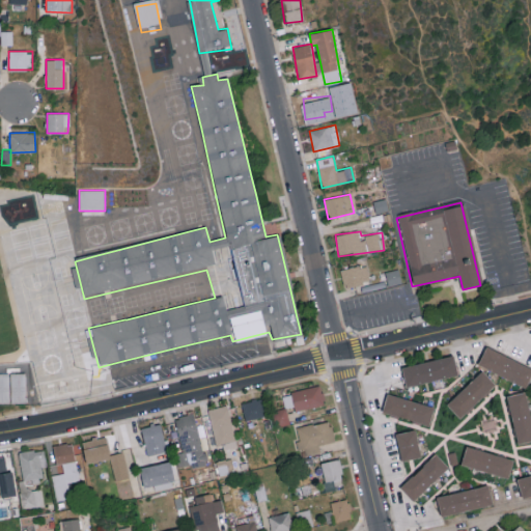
[(371,281),(366,263),(340,271),(345,288),(371,281)]
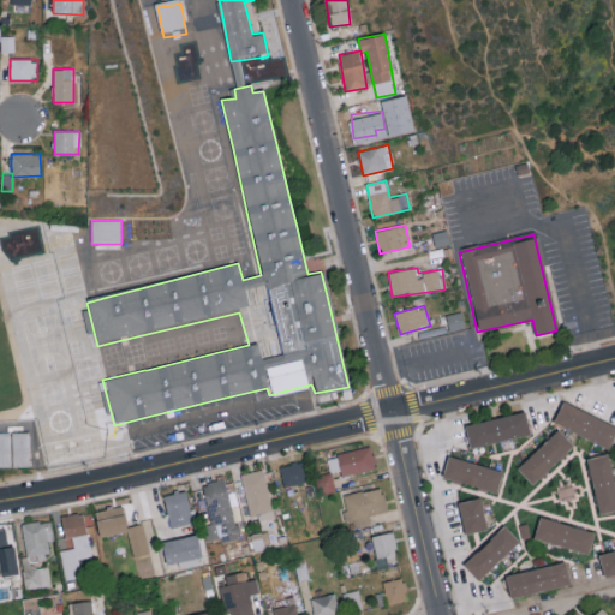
[(464,328),(460,312),(447,315),(449,330),(464,328)]
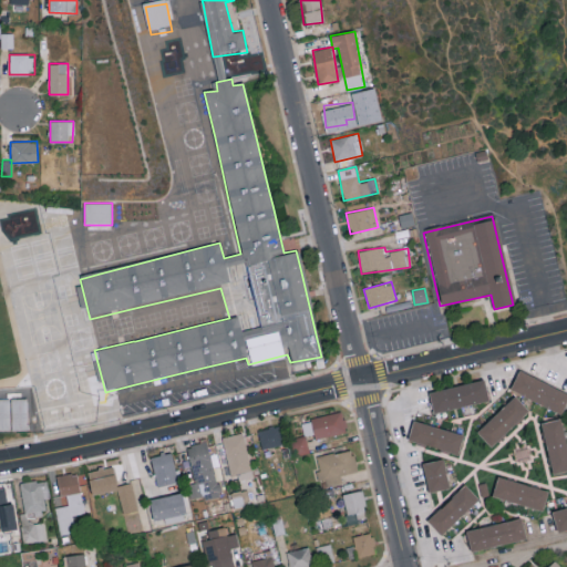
[(514,391),(522,374),(566,399),(558,414),(514,391)]
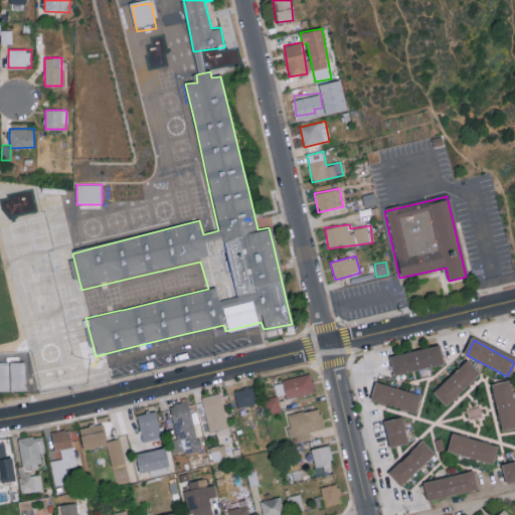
[(392,357),(438,346),(442,365),(397,376),(392,357)]
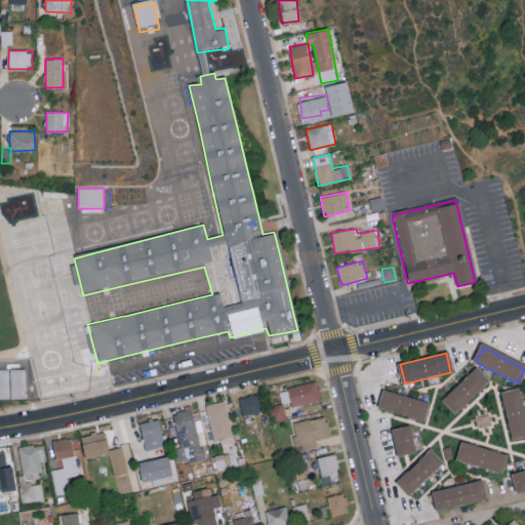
[(10,369),(10,399),(26,399),(26,368),(10,369)]
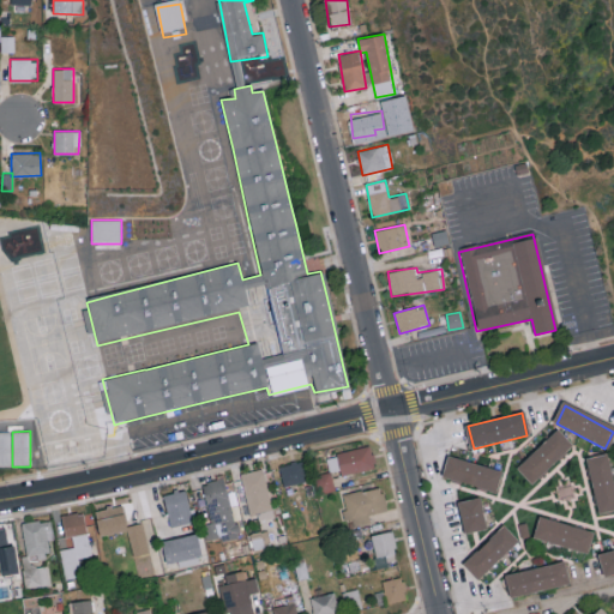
[(11,432),(0,432),(0,467),(12,467),(11,432)]
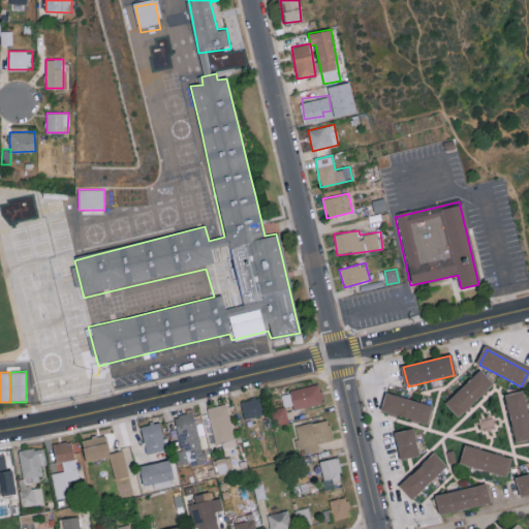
[(457,416),(446,405),(483,375),(492,386),(457,416)]
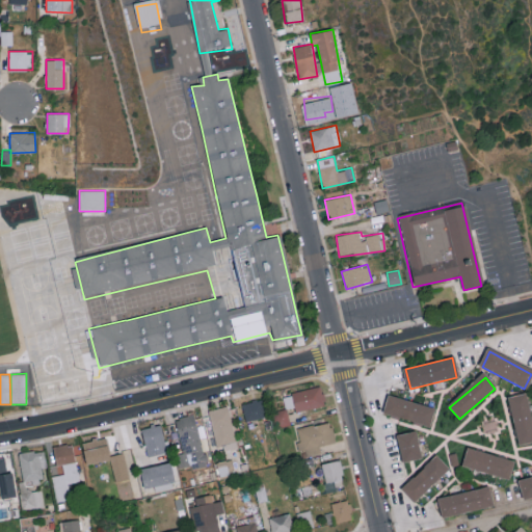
[(387,414),(391,397),(431,408),(426,425),(387,414)]
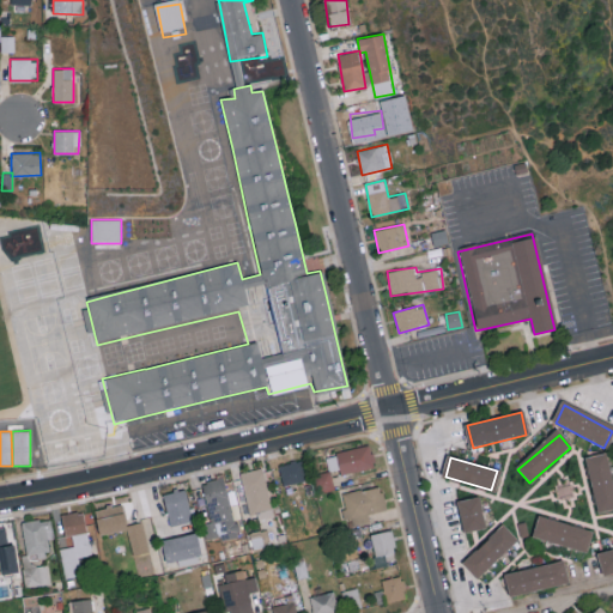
[(612,509),(595,513),(587,461),(610,457),(612,475),(612,509)]
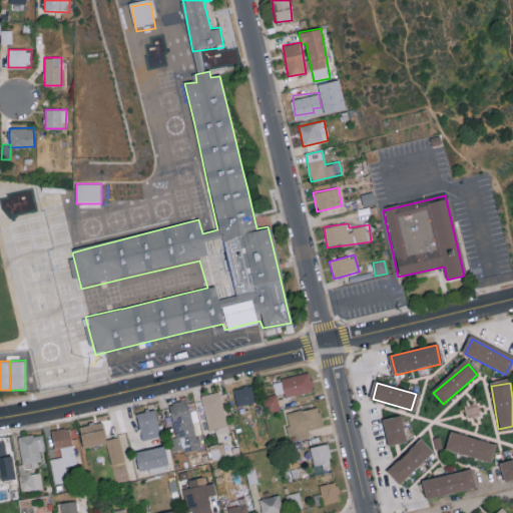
[(257,402),(253,384),(233,388),(236,405),(257,402)]
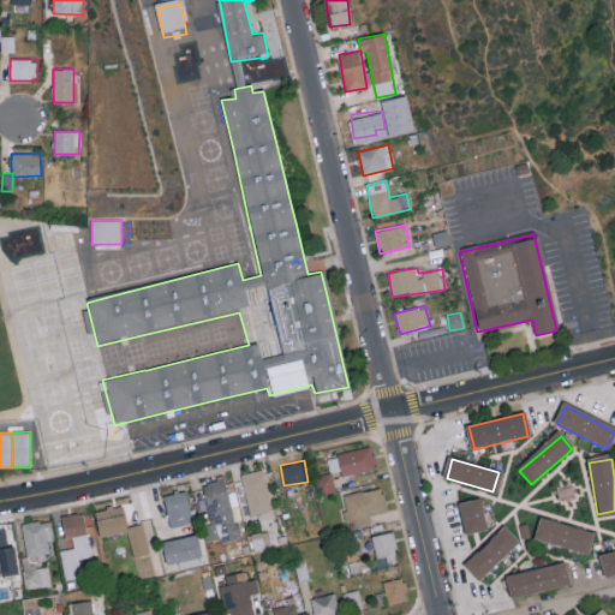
[(251,517),(258,514),(260,520),(275,515),(263,469),(240,473),(251,517)]
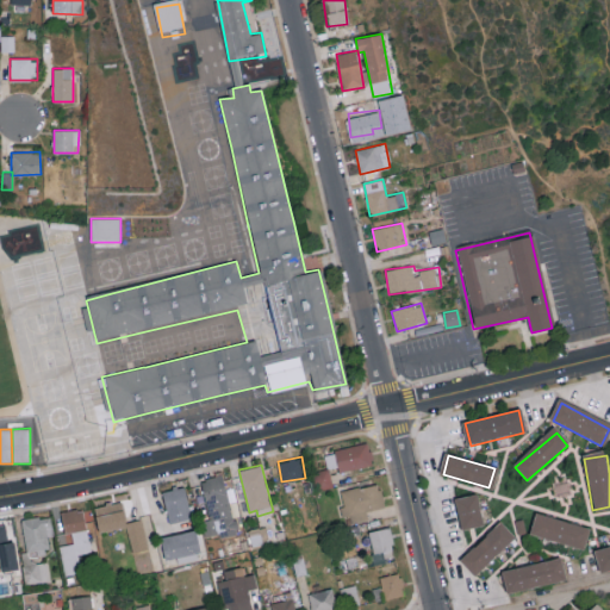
[(332,484),(328,467),(313,471),(317,489),(332,484)]
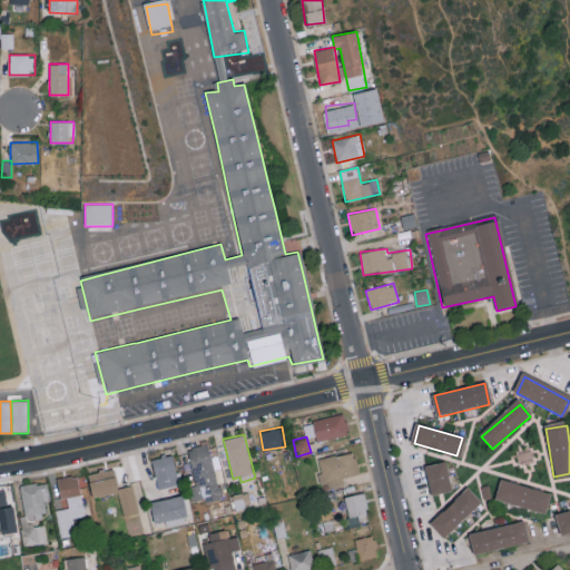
[(195,484),(189,485),(192,502),(219,498),(210,443),(188,446),(195,484)]
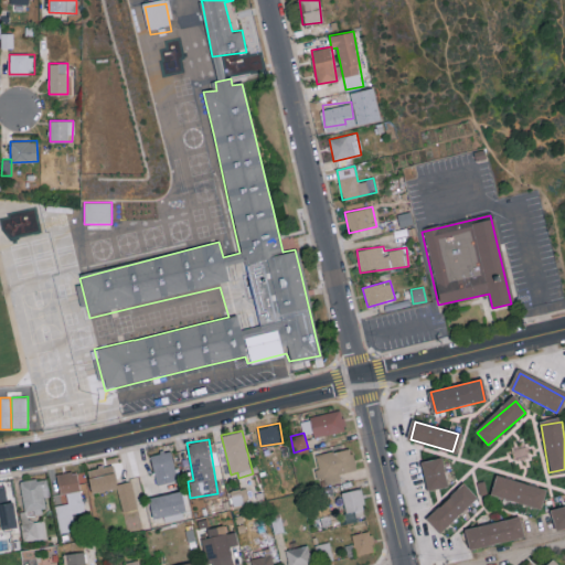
[(315,454),(321,484),(341,480),(339,472),(355,469),(351,446),(315,454)]
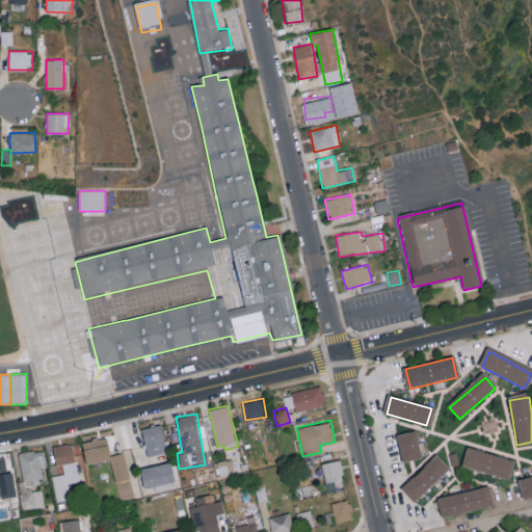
[(147,455),(165,453),(161,424),(142,426),(147,455)]
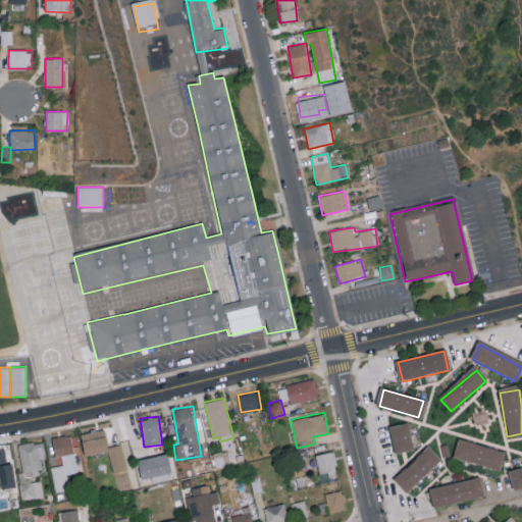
[(398,455),(393,429),(407,426),(412,452),(398,455)]
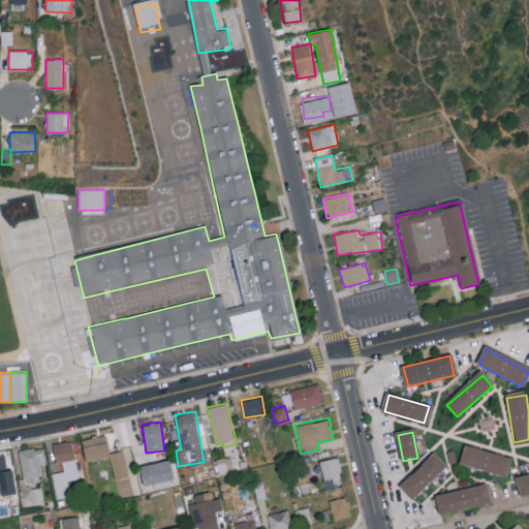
[(115,478),(128,475),(123,449),(109,453),(105,434),(82,438),(86,460),(110,456),(115,478)]
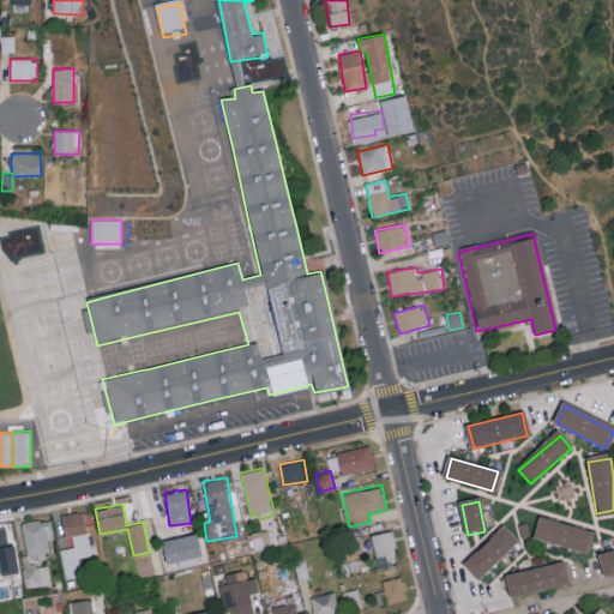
[(60,548),(65,578),(83,576),(82,563),(98,560),(95,539),(88,540),(83,511),(61,515),(65,536),(72,535),(73,547),(60,548)]
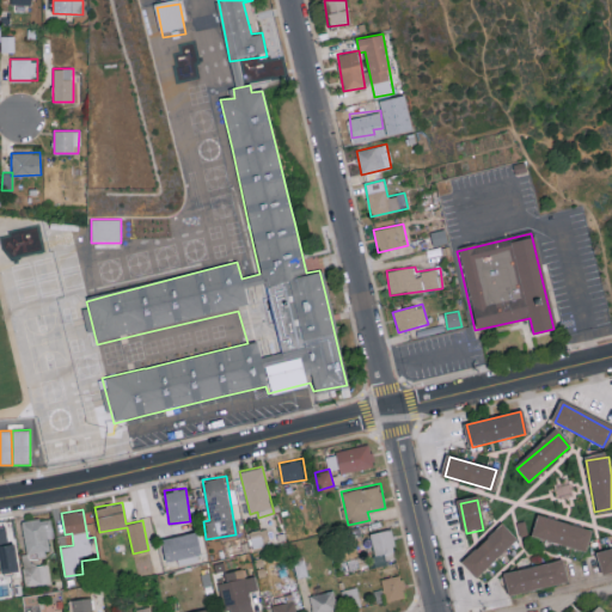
[(22,521),(26,552),(20,554),(25,586),(51,582),(48,563),(43,564),(41,554),(50,552),(48,538),(54,537),(50,516),(22,521)]
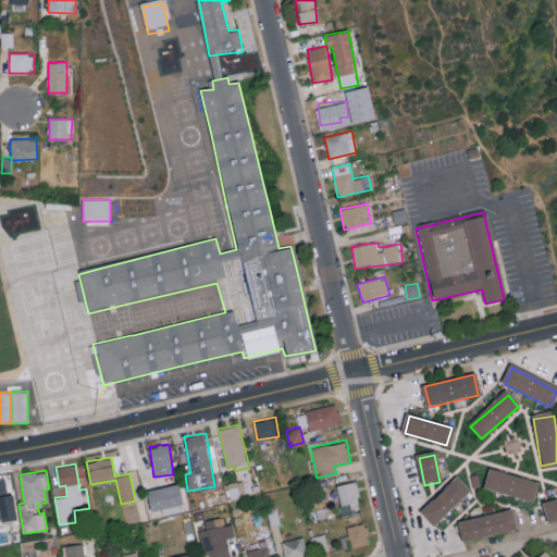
[(483,492),(487,472),(535,483),(531,503),(483,492)]
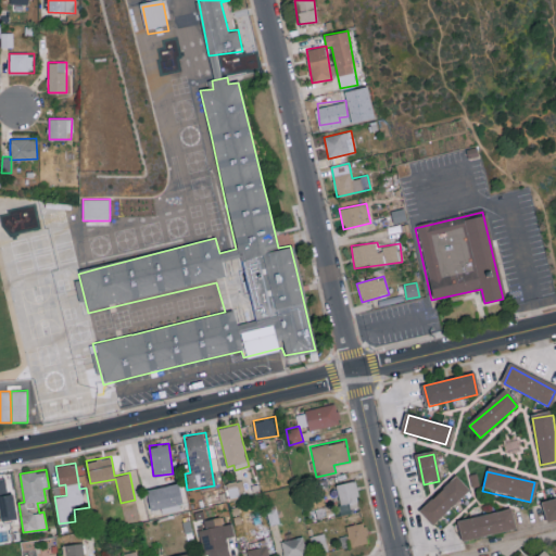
[(432,525),(419,513),(450,476),(464,488),(432,525)]
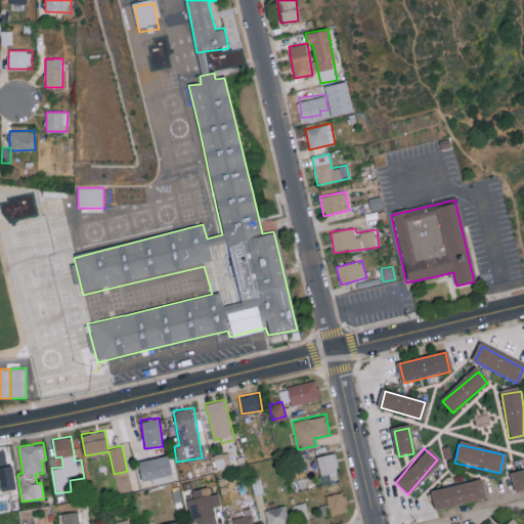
[(0,449),(0,488),(0,490),(15,488),(11,464),(7,465),(4,449),(0,449)]
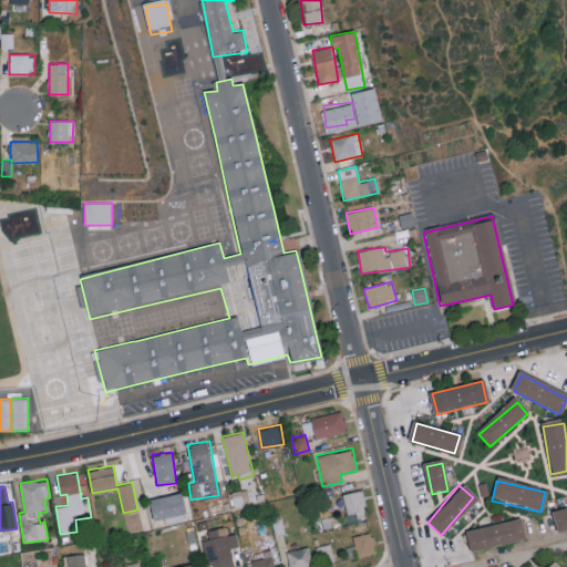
[(368,518),(362,490),(342,494),(349,523),(368,518)]
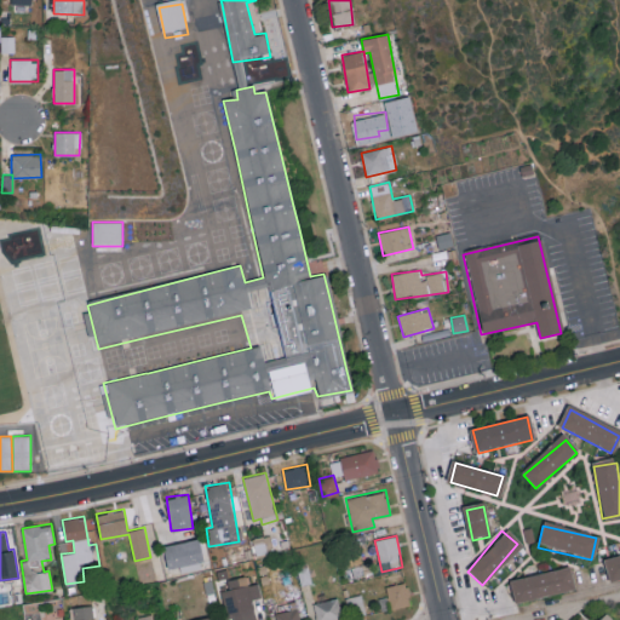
[(204,561),(200,538),(164,544),(167,567),(204,561)]
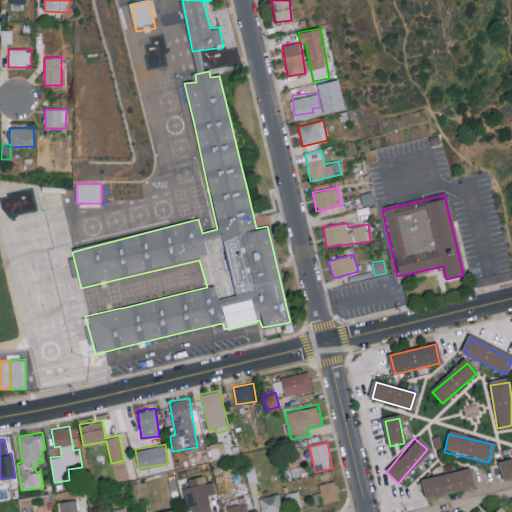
[(511,477),(505,480),(500,464),(511,460),(511,477)]
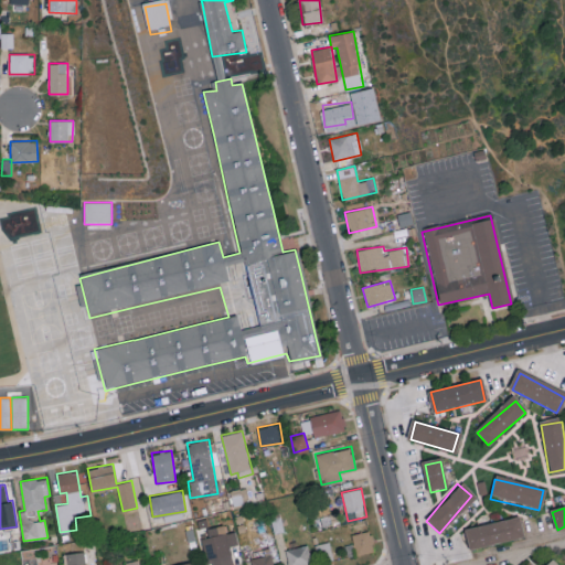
[(524,537),(468,552),(462,532),(519,518),(524,537)]
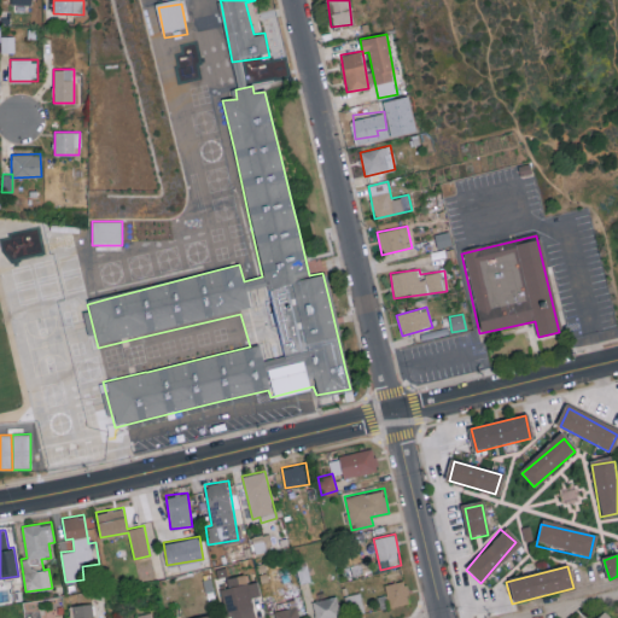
[(255,617),(251,596),(260,595),(257,581),(249,582),(246,573),(226,577),(228,586),(220,588),(225,616),(232,614),(232,617),(255,617)]
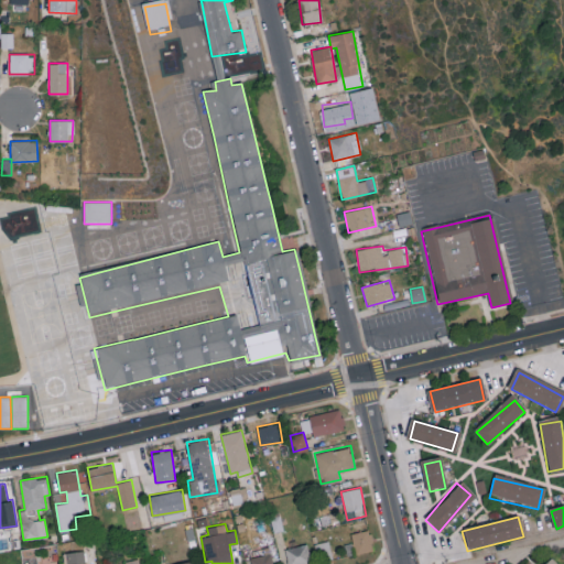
[(355,553),(372,550),(368,529),(350,532),(355,553)]
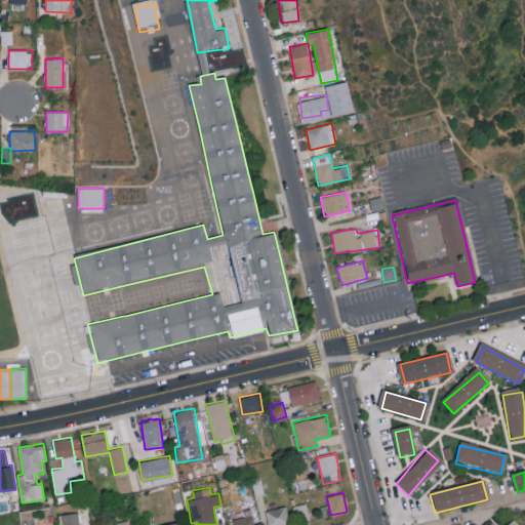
[(309,519),(306,502),(294,505),(297,521),(309,519)]
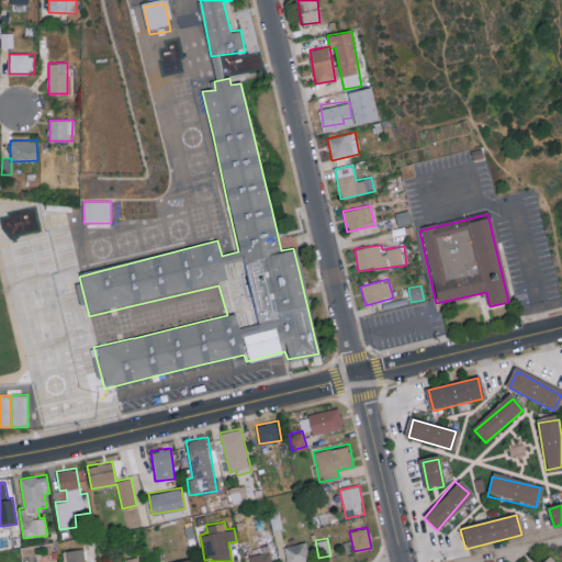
[(283,546),(287,561),(303,561),(311,561),(306,541),(283,546)]
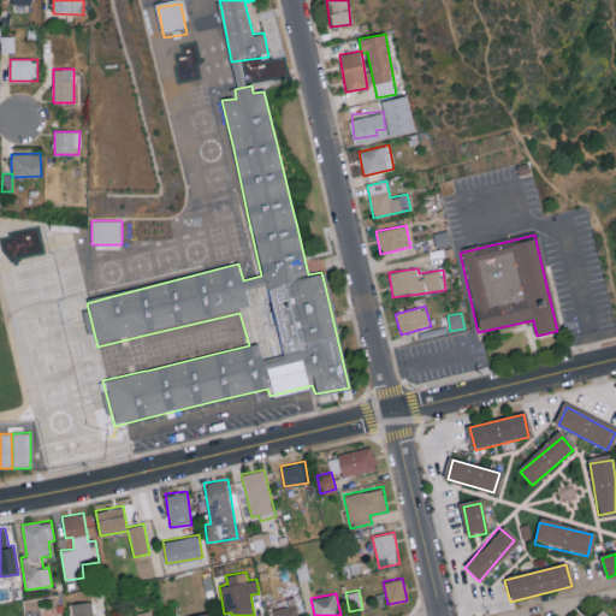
[(75,615),(90,615),(90,600),(75,602),(75,615)]
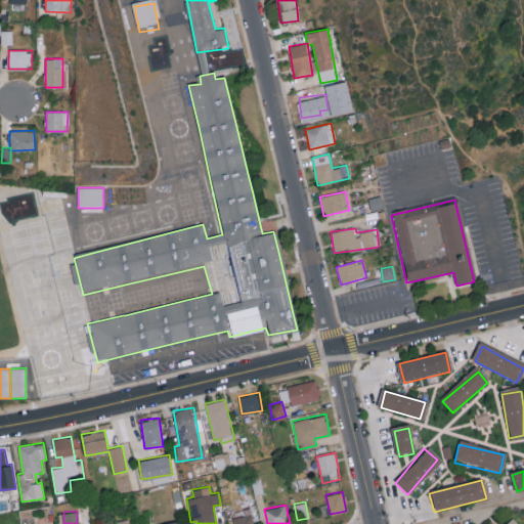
[(253,523),(252,514),(233,517),(233,523),(253,523)]
